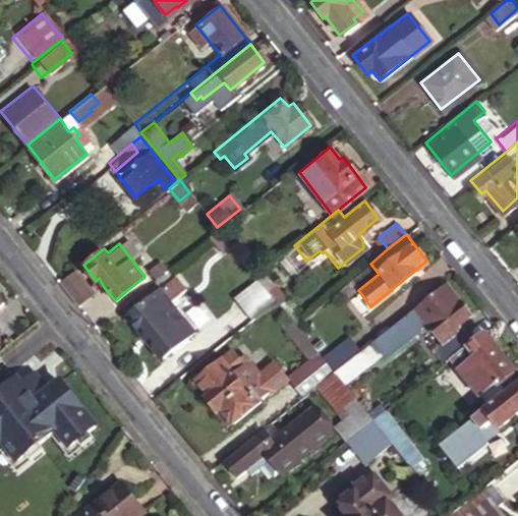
[(156,277),(167,269),(160,260),(149,269),(156,277)]
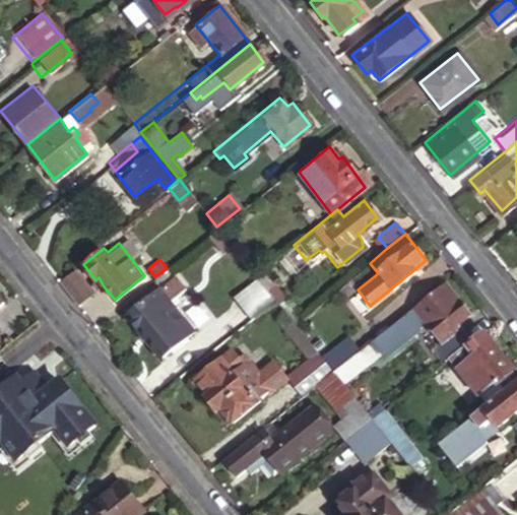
[(72,273),(60,283),(78,306),(90,297),(72,273)]
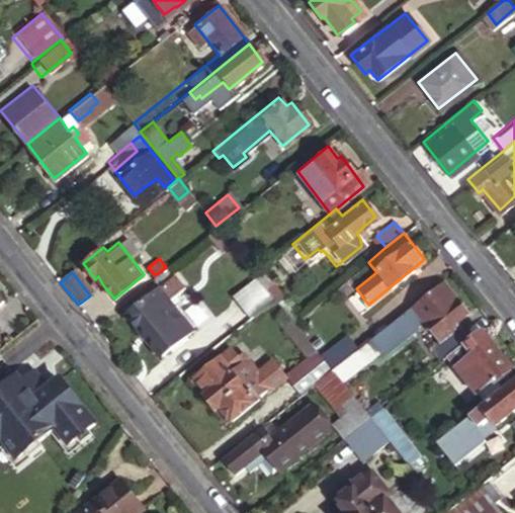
[(182,288),(172,275),(124,315),(157,356),(188,331),(165,302),(182,288)]
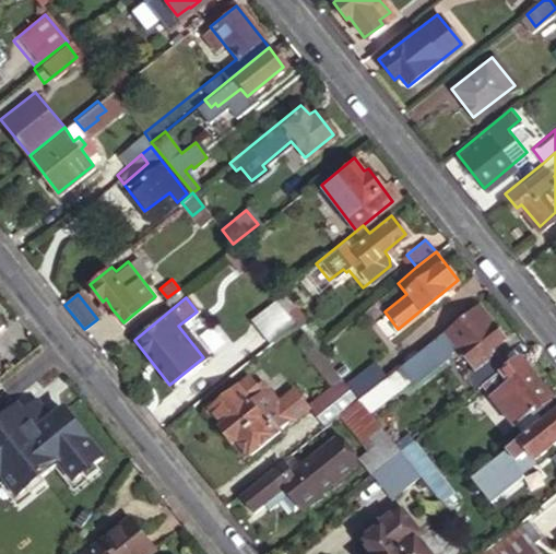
[(106,298),(103,302),(99,305),(105,314),(111,308),(106,298)]
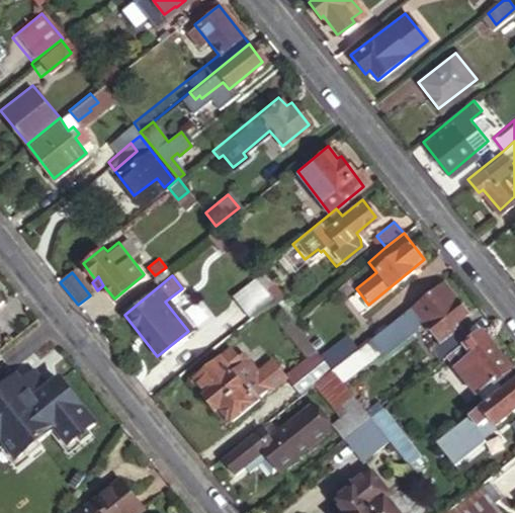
[(238,294),(252,315),(273,298),(257,277),(238,294)]
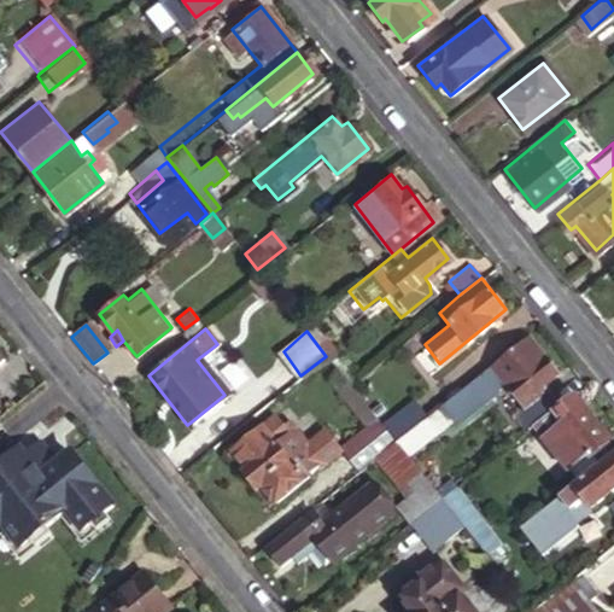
[(528,426),(556,404),(542,386),(556,373),(527,337),(487,368),(500,383),(520,408),(512,415),(524,430),(528,426)]
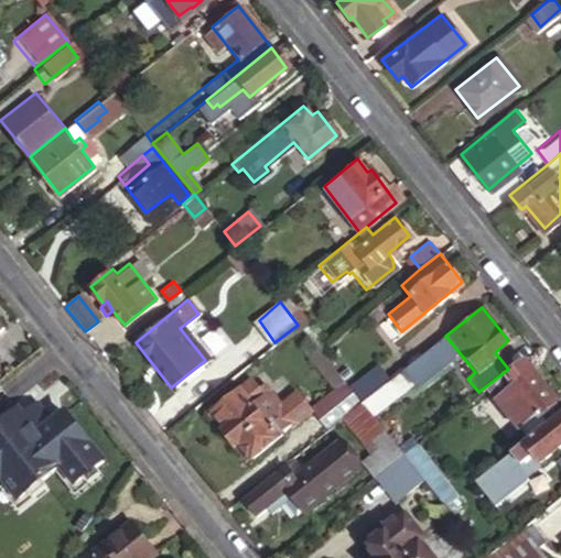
[(445,336),(427,352),(438,368),(451,358),(449,356),(456,349),(445,336)]
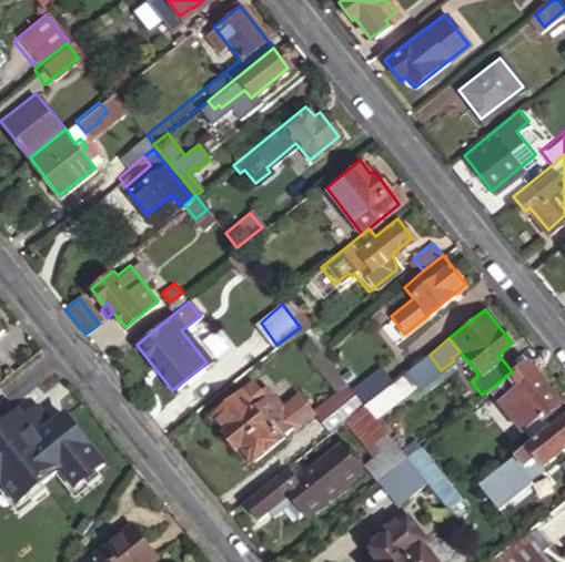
[(343,380),(314,343),(305,350),(333,386),(334,388),(343,380)]
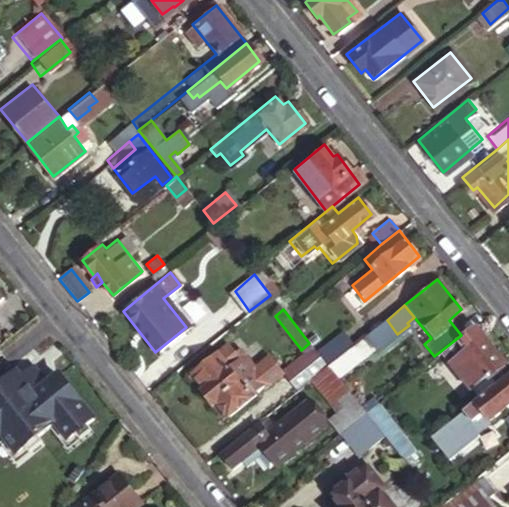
[(353,346),(328,366),(339,379),(372,352),(368,346),(388,329),(383,322),(353,346)]
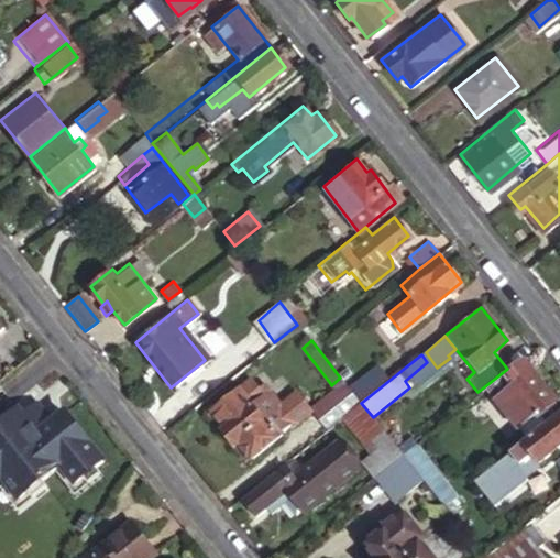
[(553,400),(520,358),(507,369),(482,389),(514,427),(531,414),(533,416),(553,400)]
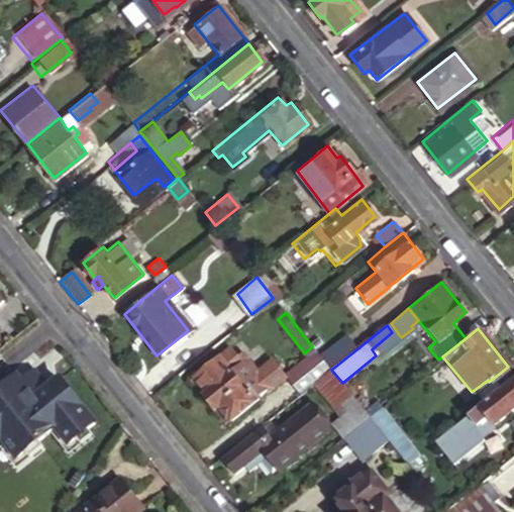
[(325,364),(331,370),(356,349),(344,335),(320,355),(325,364)]
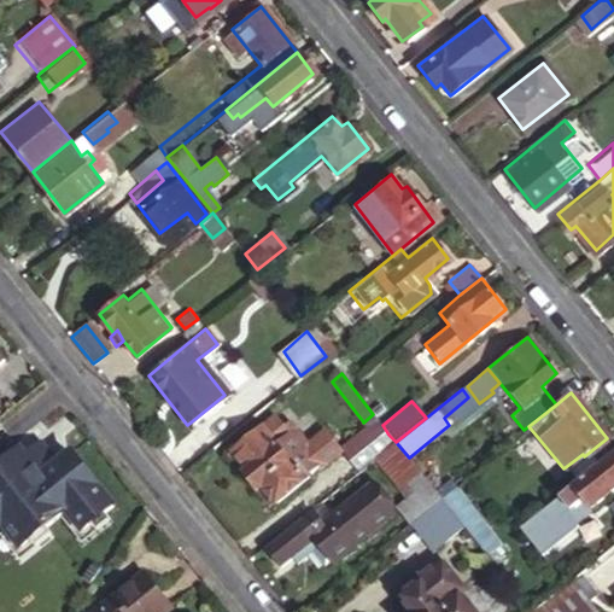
[(363,423),(362,420),(337,441),(354,462),(389,435),(382,425),(379,419),(373,414),(363,423)]
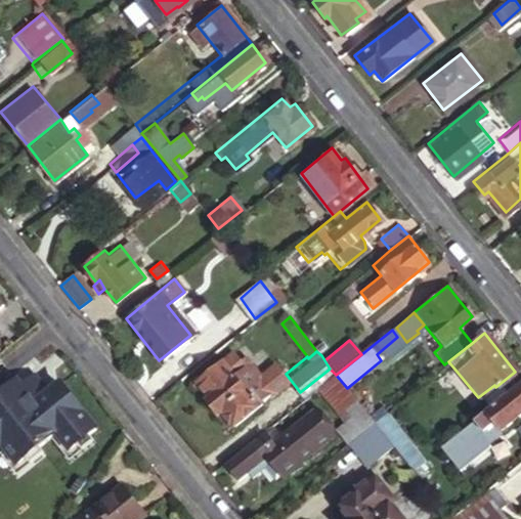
[(244,363),(234,352),(198,381),(210,396),(206,398),(218,414),(221,411),(233,426),(262,402),(261,401),(270,393),(272,395),(290,381),(276,364),(262,377),(253,364),(244,363)]
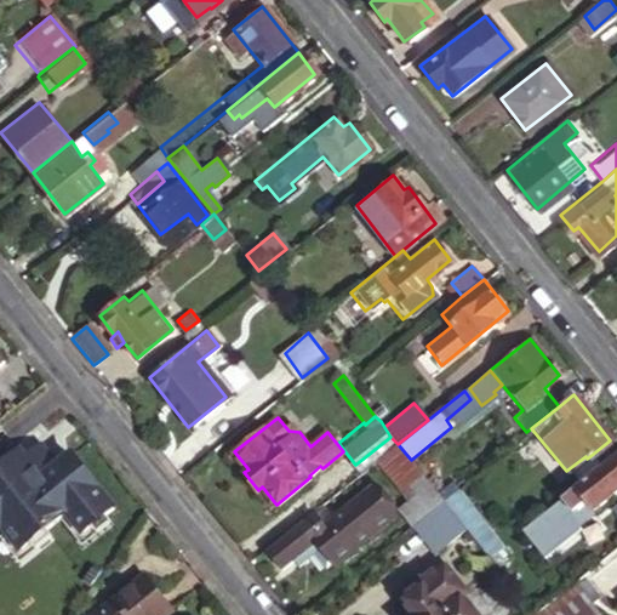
[(546,453),(530,434),(513,449),(527,468),(546,453)]
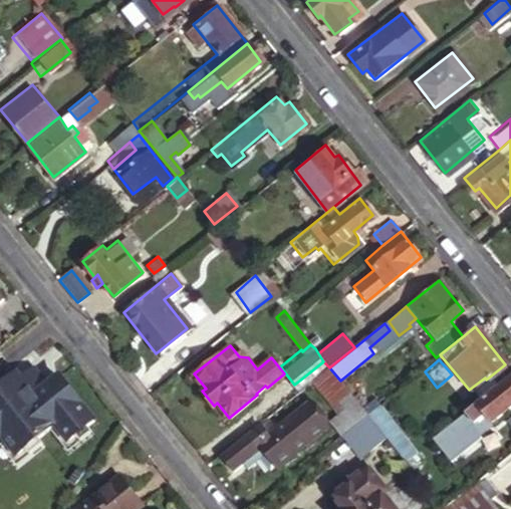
[(14,369),(0,380),(0,434),(15,453),(54,422),(67,439),(93,418),(57,372),(44,383),(30,365),(18,374),(14,369)]
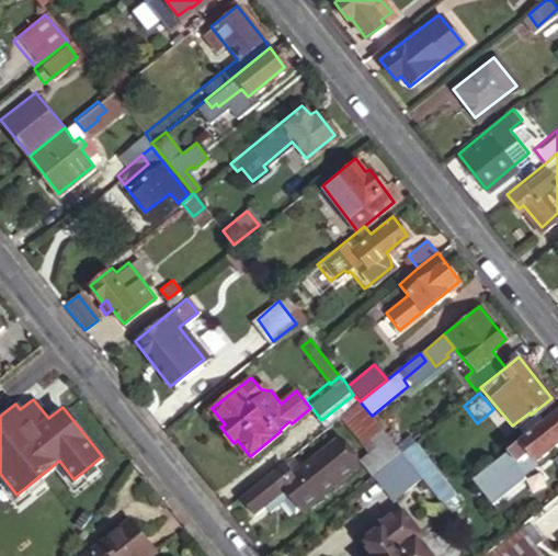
[(372,416),(360,401),(341,416),(363,442),(371,435),(379,445),(389,438),(372,416)]
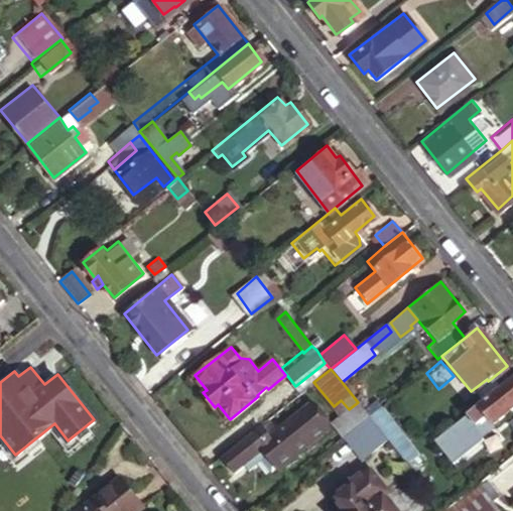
[(512,406),(512,373),(494,389),(451,424),(459,435),(484,416),(491,424),(512,406)]
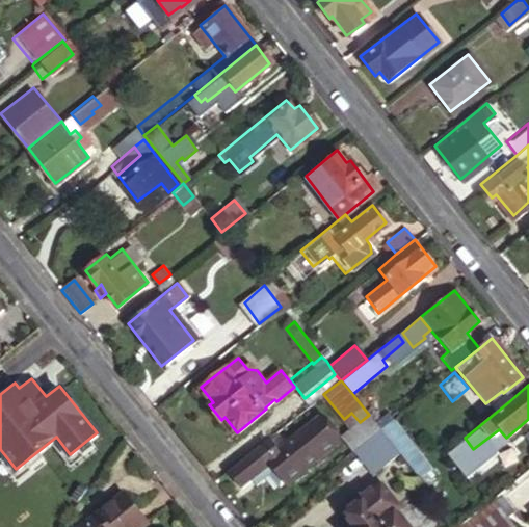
[(213,402),(201,387),(196,390),(209,404),(213,402)]
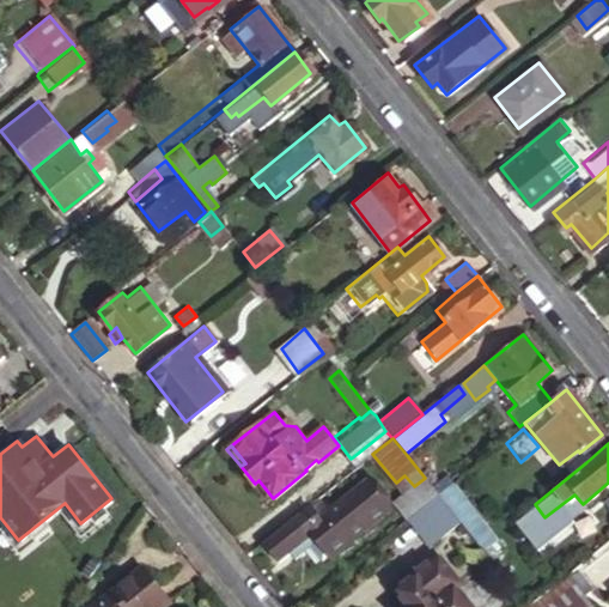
[(438,493),(425,478),(414,486),(400,498),(414,516),(439,496),(438,493)]
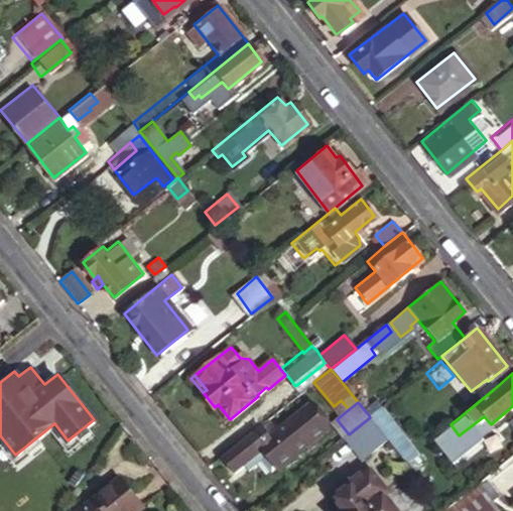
[(218,404),(215,407),(227,422),(230,419),(218,404)]
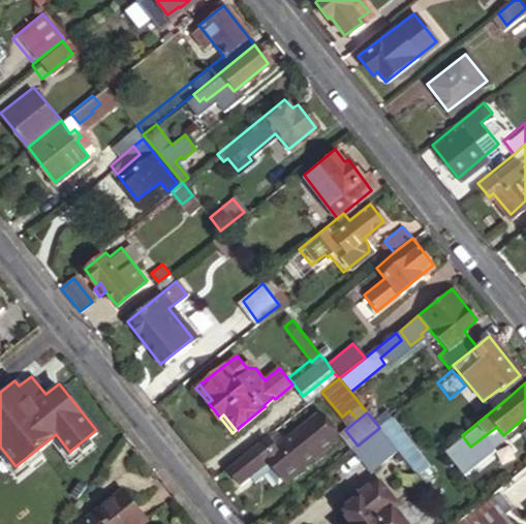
[(430,461),(392,414),(378,426),(379,428),(414,472),(430,461)]
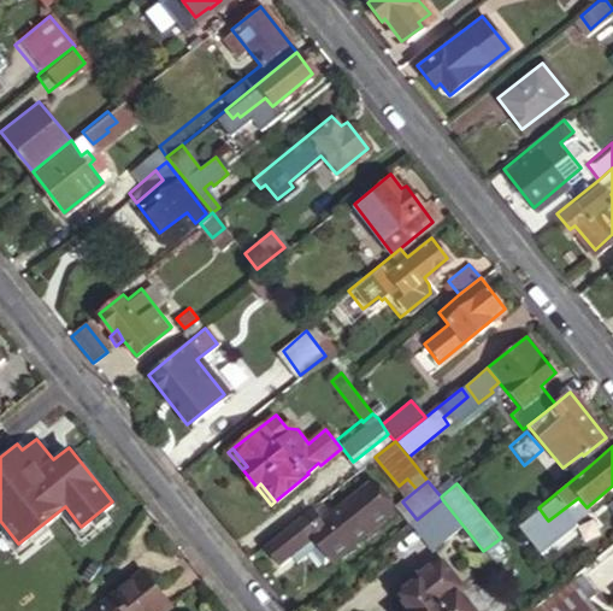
[(393,513),(371,486),(323,522),(316,513),(270,548),(282,563),(317,536),(334,558),(393,513)]
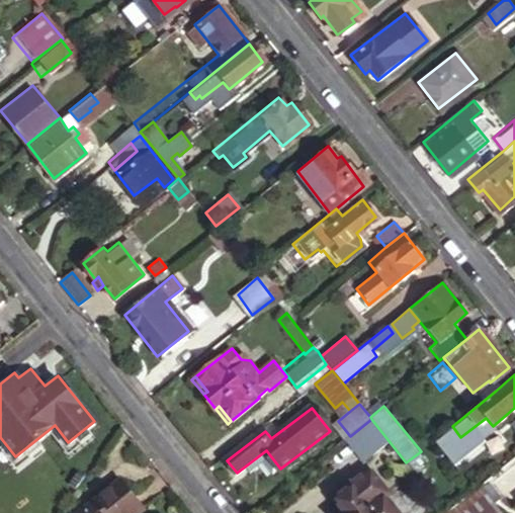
[(132,512),(141,507),(117,478),(73,512),(132,512)]
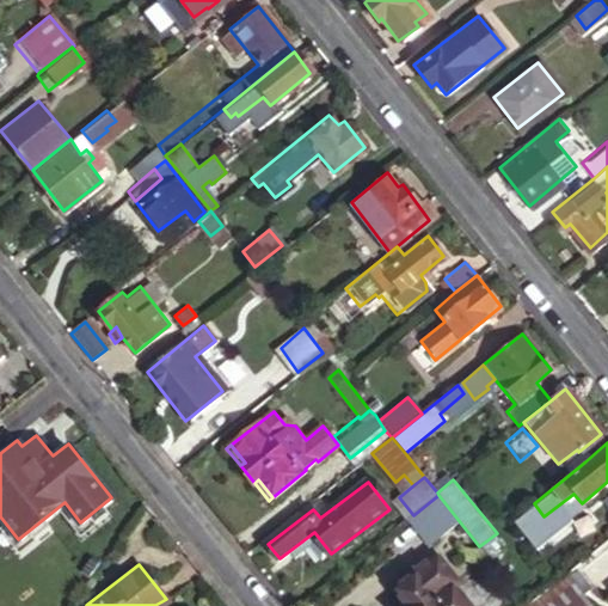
[(464,605),(431,565),(412,580),(407,576),(401,574),(393,580),(395,585),(392,588),(406,605),(464,605)]
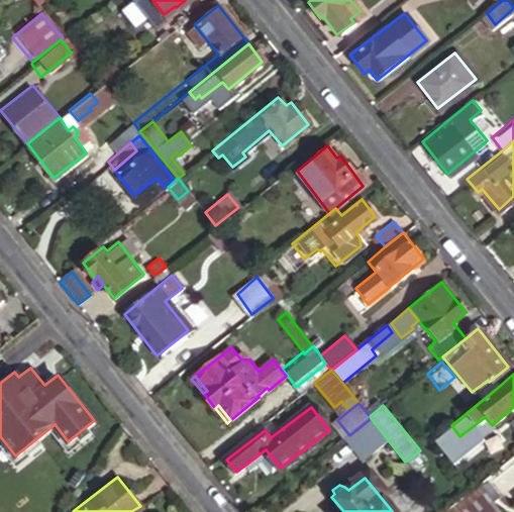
[(488,479),(481,484),(492,498),(499,492),(488,479)]
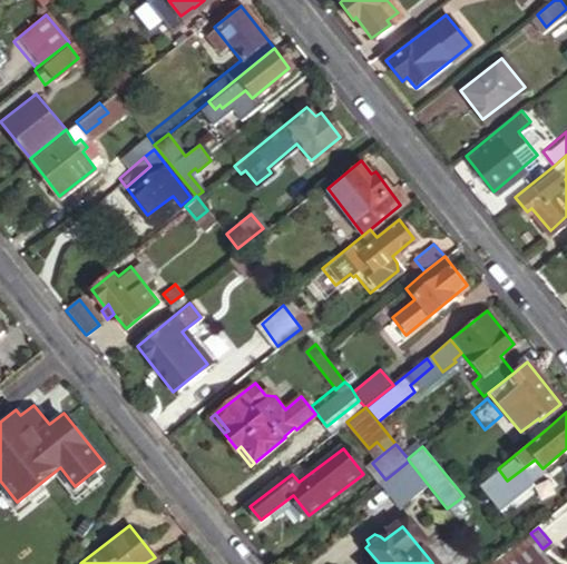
[(549,563),(554,562),(543,548),(530,533),(510,548),(491,563),(549,563)]
